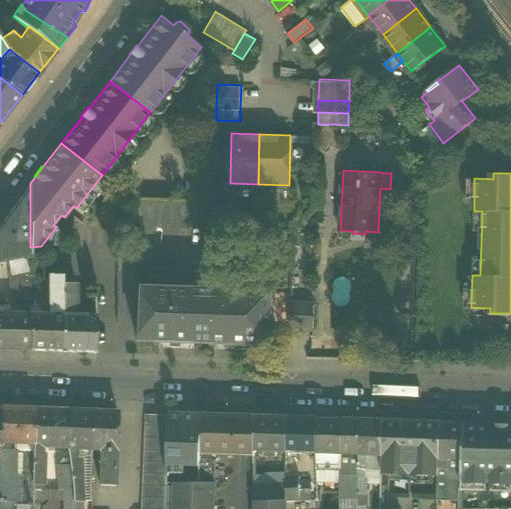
[(0,259),(30,254),(30,247),(30,183),(29,184),(0,221),(0,259)]
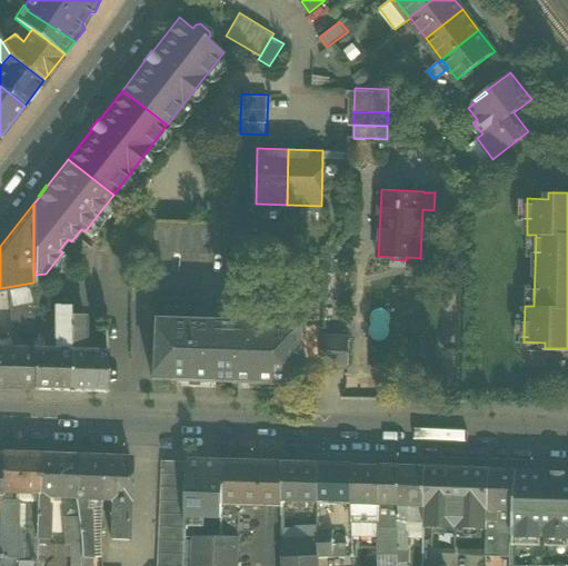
[(143,248),(227,251),(227,221),(217,220),(143,218),(143,248)]
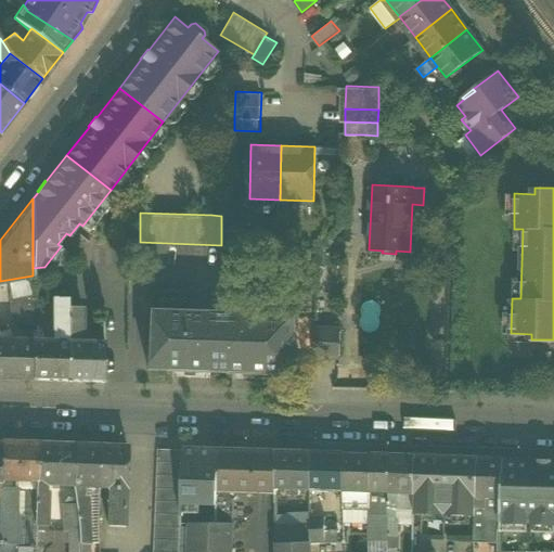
[(54,339),(69,339),(68,307),(68,298),(54,298),(54,339)]
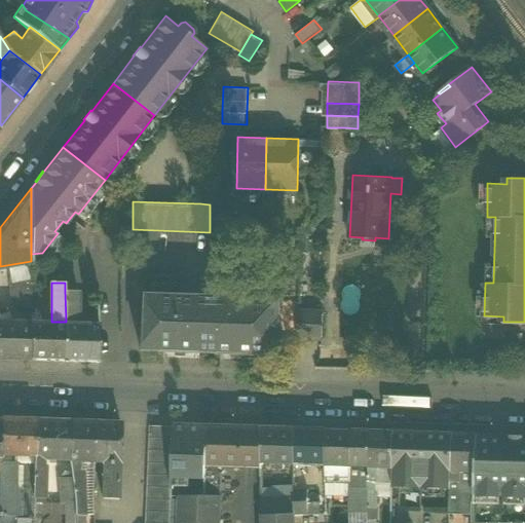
[(78,291),(65,291),(66,322),(78,322),(78,291)]
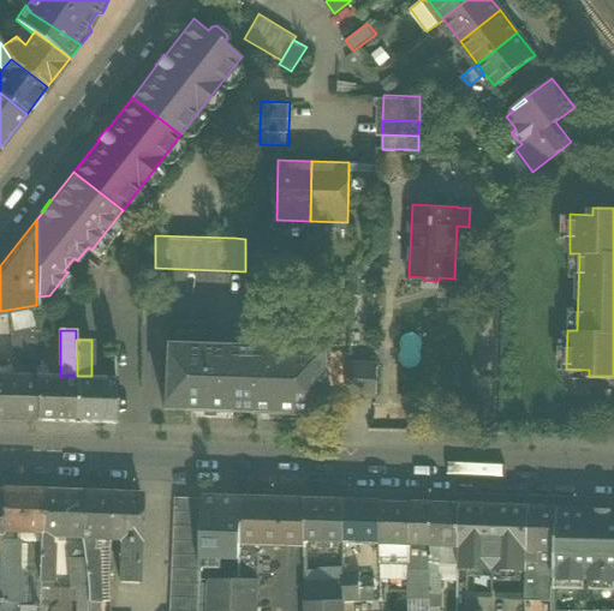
[(299,412),(327,413),(329,348),(166,343),(165,407),(192,408),(234,409),(260,411),(299,412)]
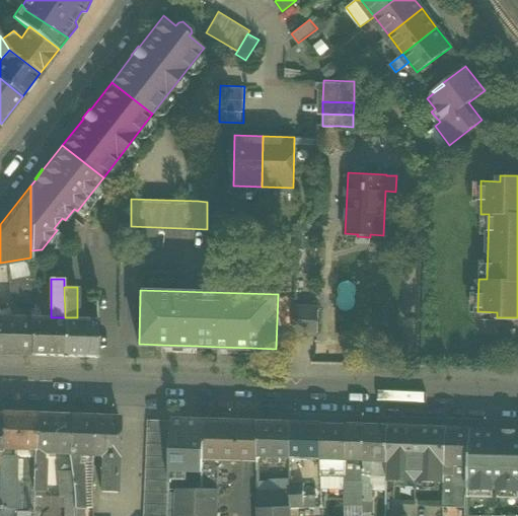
[(294,333),(318,334),(319,306),(295,305),(294,333)]
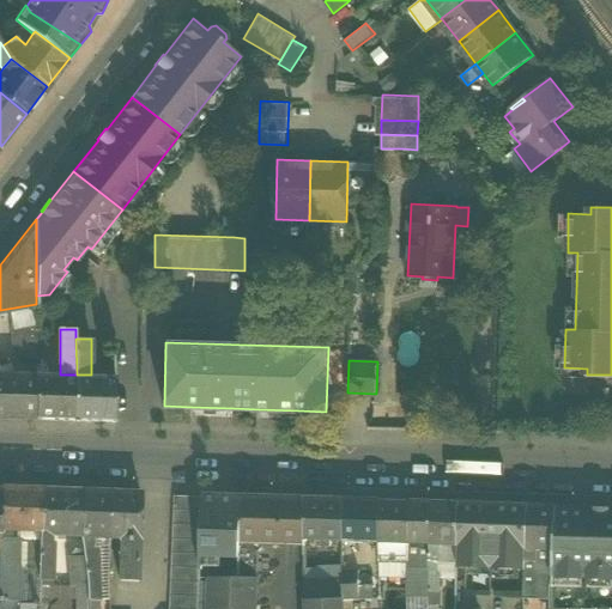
[(0,415),(37,418),(37,373),(19,372),(0,371),(0,415)]
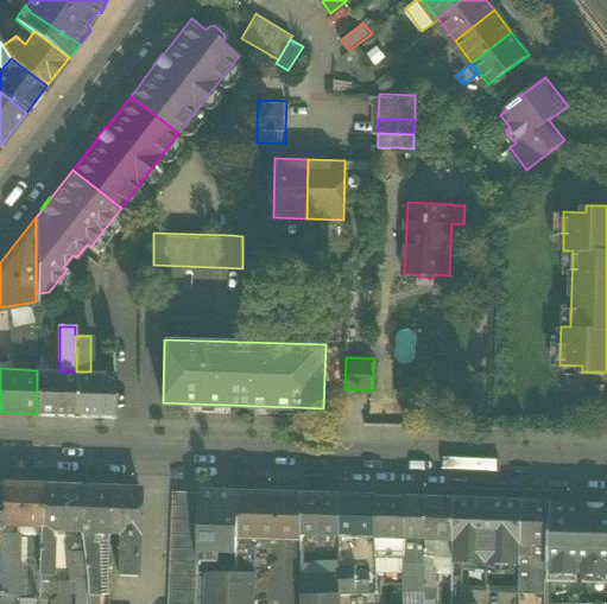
[(37,414),(75,415),(76,372),(59,372),(37,370),(37,414)]
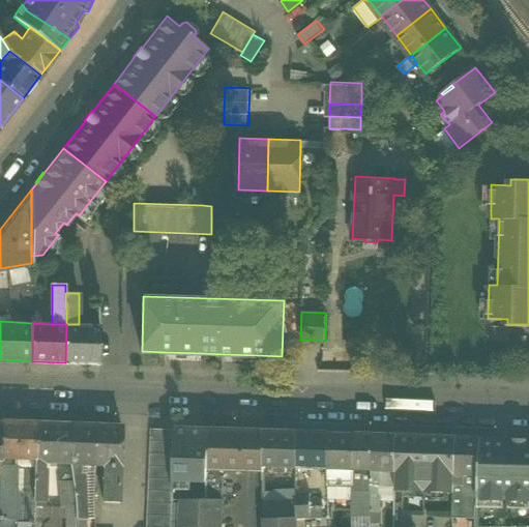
[(79,324),(66,324),(65,362),(100,363),(99,359),(99,327),(99,325),(79,324)]
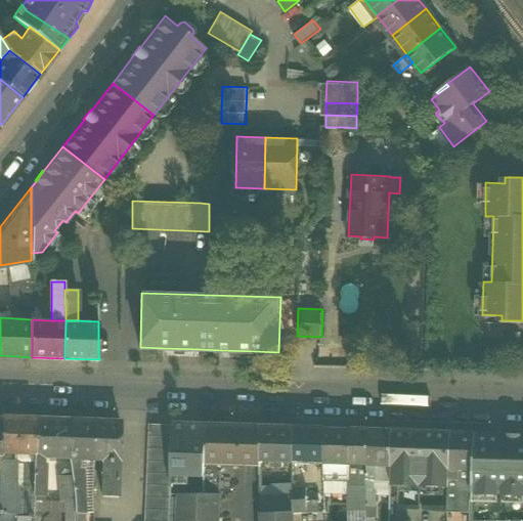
[(13,452),(34,453),(36,418),(1,416),(0,452),(13,452)]
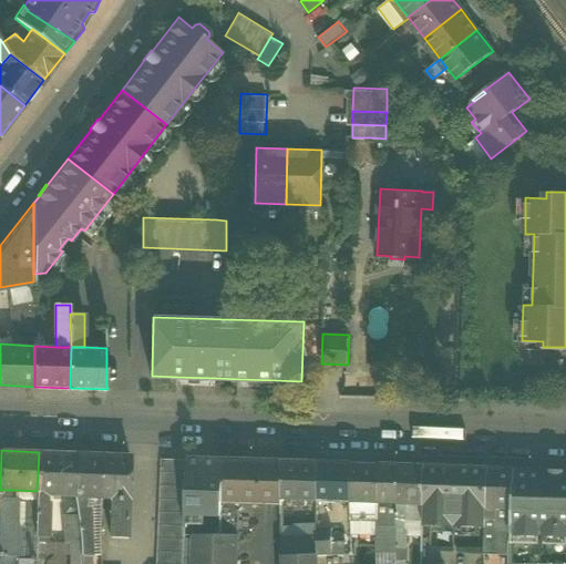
[(37,491),(37,494),(48,494),(75,495),(78,453),(39,452),(37,491)]
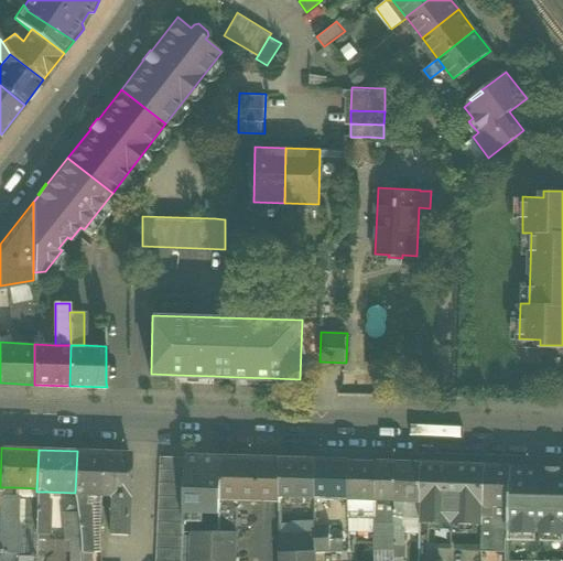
[(89,493),(101,494),(101,451),(77,451),(75,493),(89,493)]
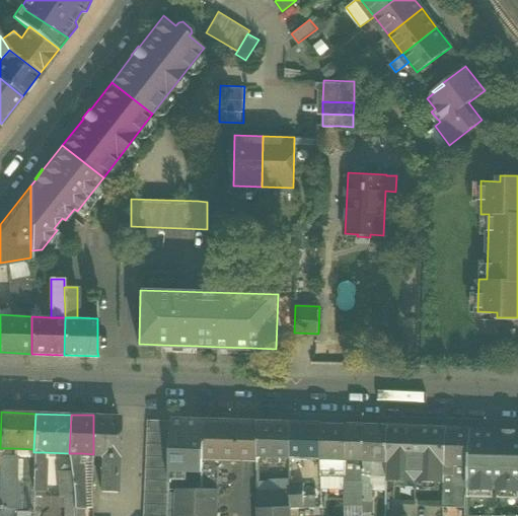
[(120,416),(93,415),(93,454),(102,454),(119,454),(120,416)]
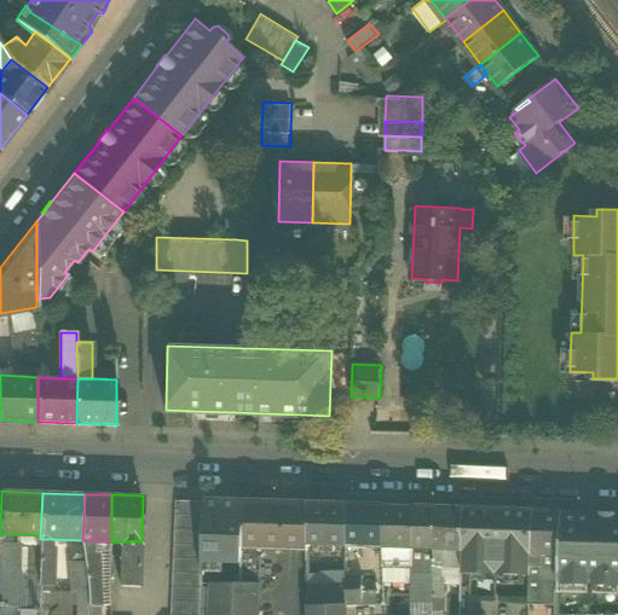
[(206,560),(243,561),(243,547),(244,547),(247,499),(206,498),(206,499),(202,573),(206,573),(206,560)]
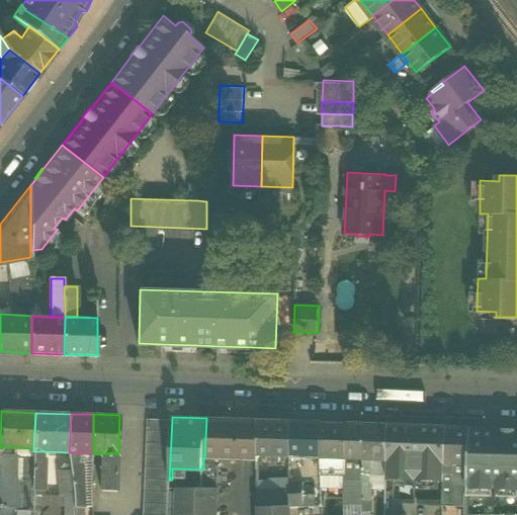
[(144,514),(167,514),(169,488),(169,480),(172,418),(148,418),(144,514)]
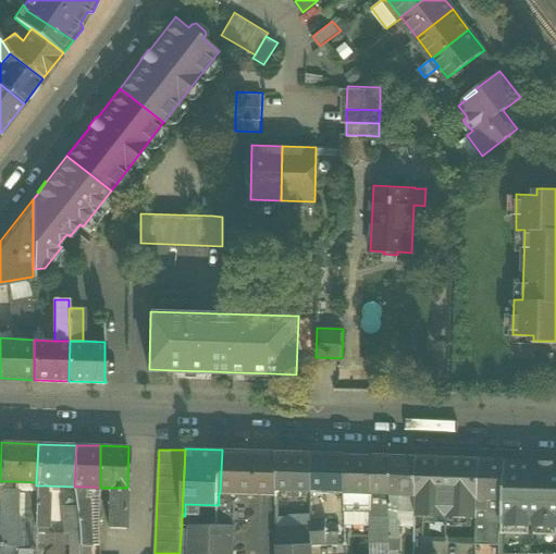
[(222,450),(220,493),(239,493),(278,494),(278,489),(276,489),(279,452),(222,450)]
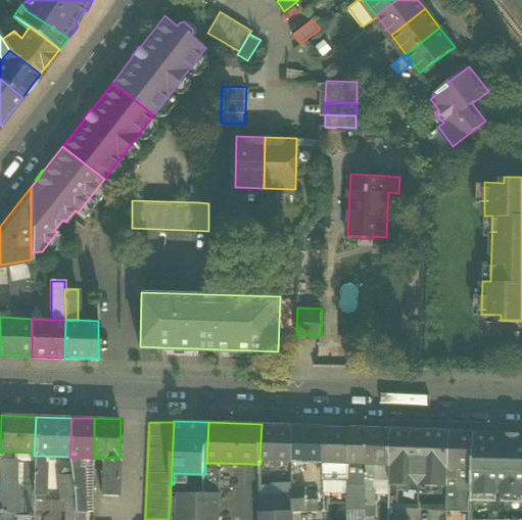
[(261,459),(273,460),(282,460),(293,461),(293,425),(262,424),(259,459),(261,459)]
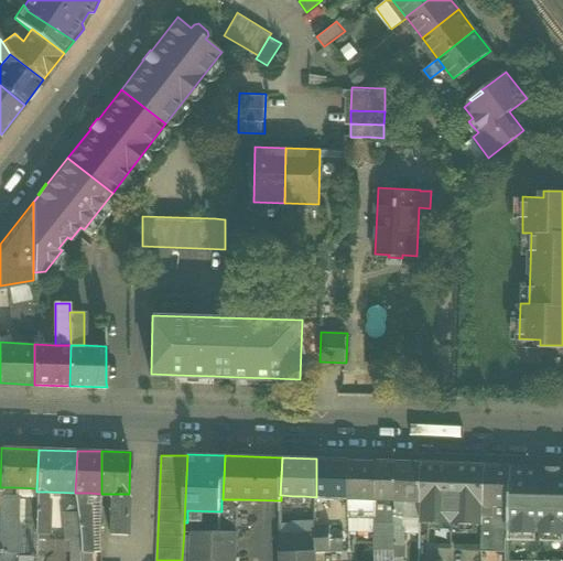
[(349,460),(316,459),(316,497),(349,498),(349,460)]
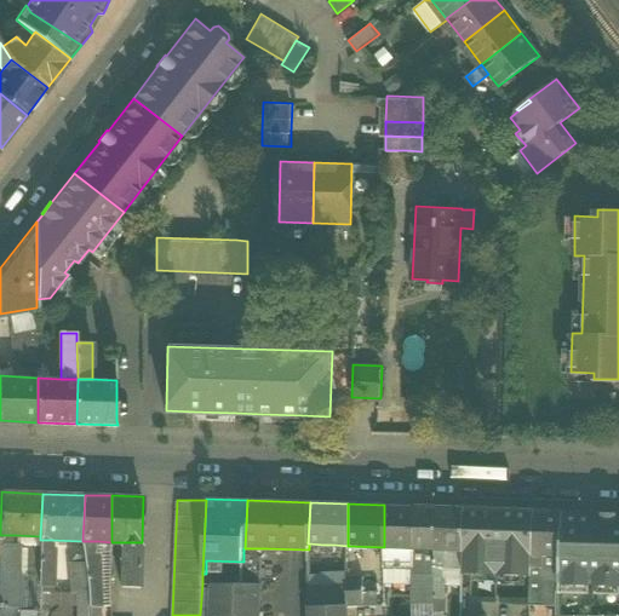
[(416,506),(384,505),(384,547),(414,548),(416,506)]
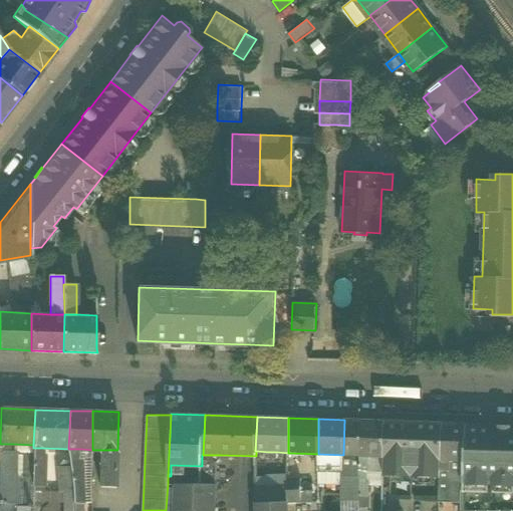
[(343,455),(352,455),(360,455),(361,420),(344,420),(343,455)]
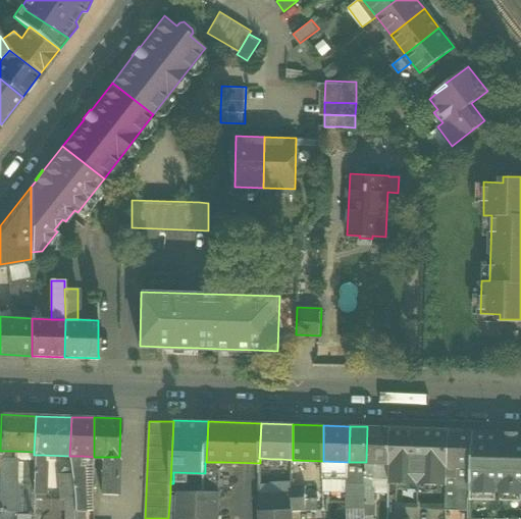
[(367,426),(366,462),(389,464),(391,427),(367,426)]
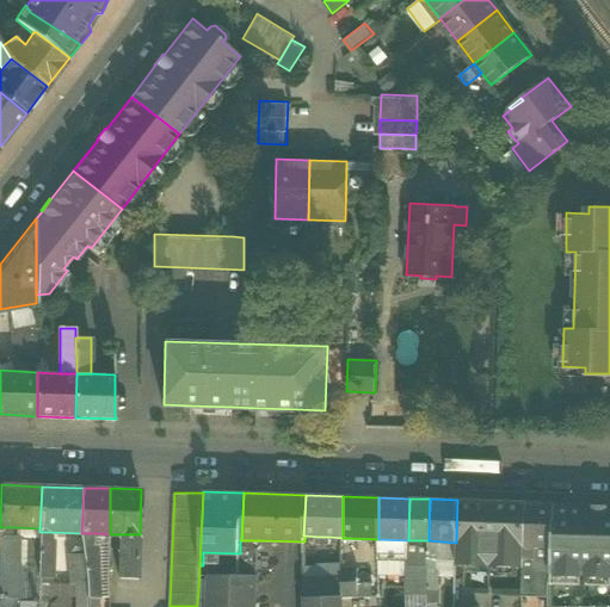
[(528,502),(457,500),(456,543),(455,557),(455,564),(525,567),(525,558),(525,545),(528,502)]
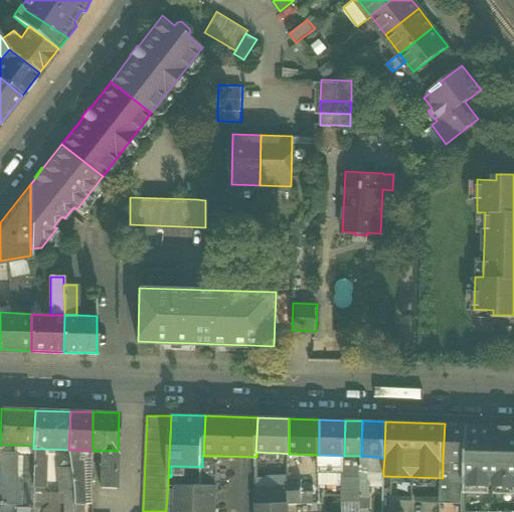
[(445,423),(443,460),(465,461),(467,424),(445,423)]
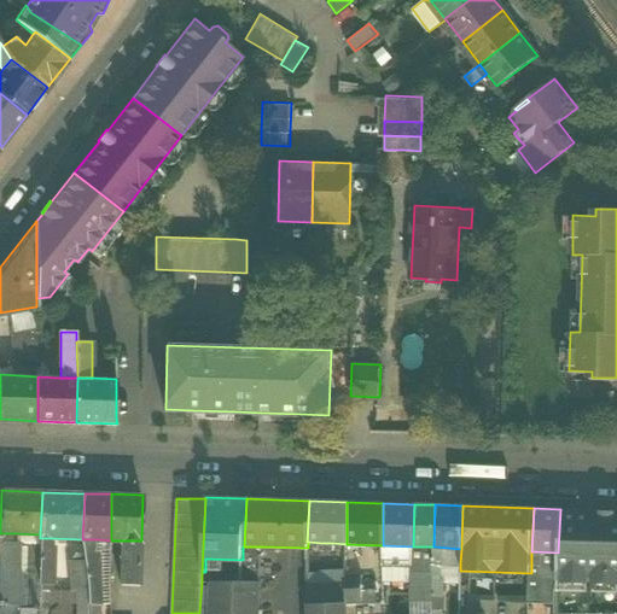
[(616,510),(560,509),(558,553),(557,590),(562,590),(562,580),(616,580),(616,510)]
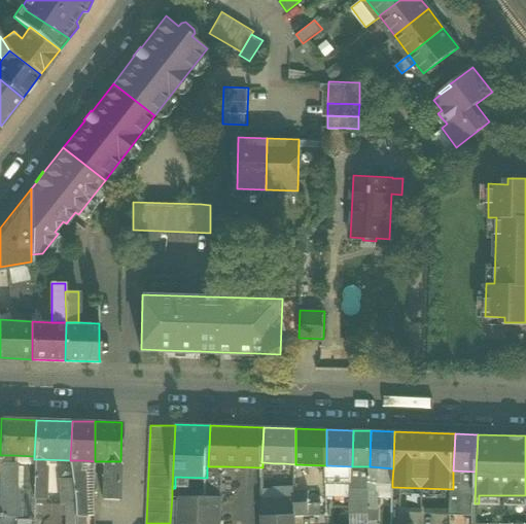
[(0,514),(16,516),(12,483),(13,461),(13,455),(0,455),(0,457),(0,514)]
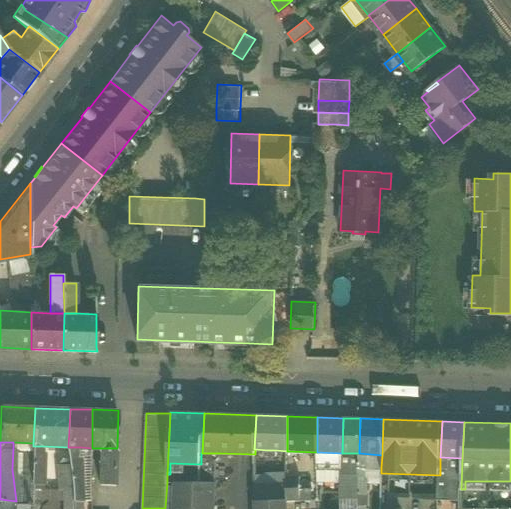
[(33,443),(13,442),(13,448),(17,448),(17,451),(22,451),(33,451),(33,446),(33,443)]
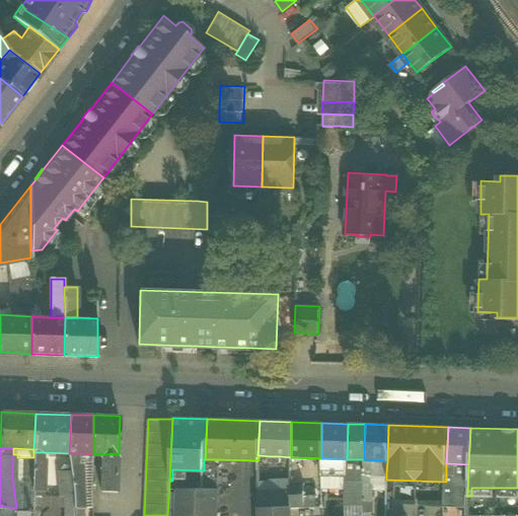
[(69,453),(70,462),(80,462),(82,453),(69,453)]
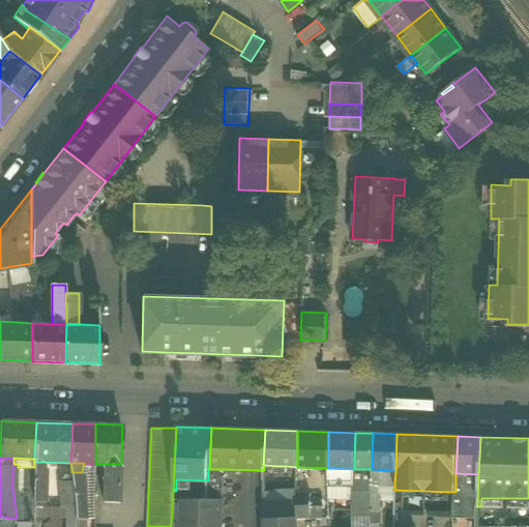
[(85,472),(87,518),(94,518),(95,464),(84,463),(82,472),(85,472)]
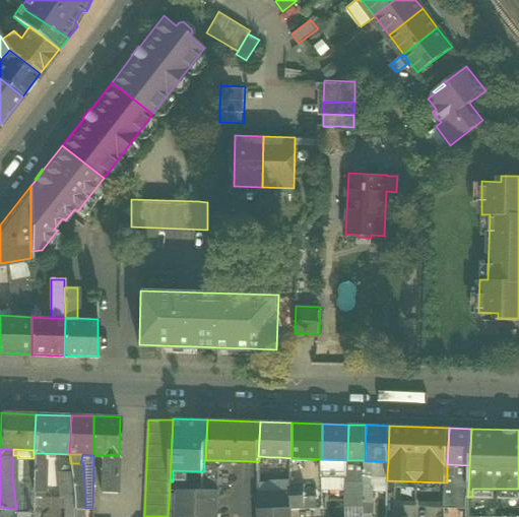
[(16,511),(22,512),(17,482),(16,476),(17,458),(17,455),(13,455),(12,476),(16,509),(16,511)]
